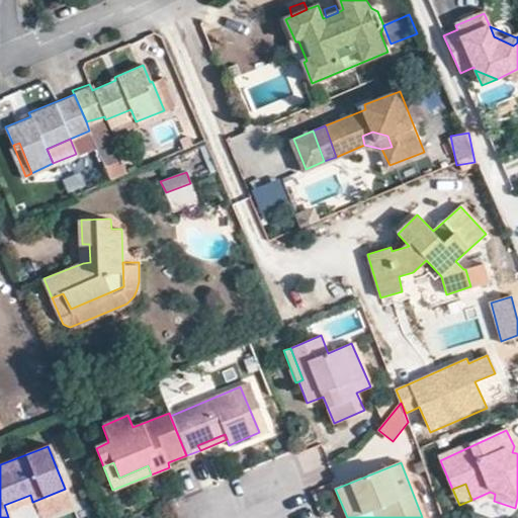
[(471,500),(476,507),(491,500),(494,501),(495,494),(490,492),(471,500)]
